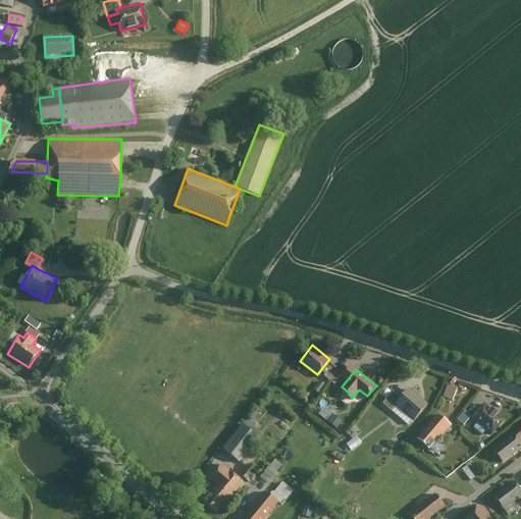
[(443,394),(453,397),(458,384),(448,381),(443,394)]
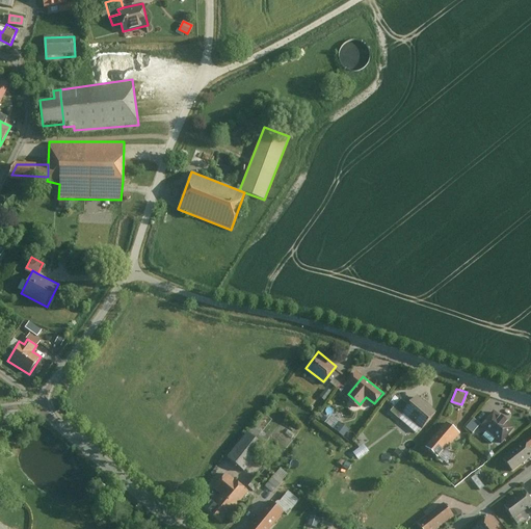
[(435,411),(417,394),(401,413),(419,428),(435,411)]
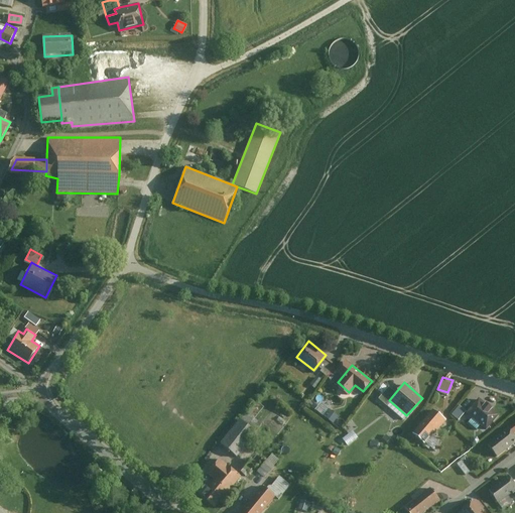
[(466,408),(486,427),(499,412),(479,394),(466,408)]
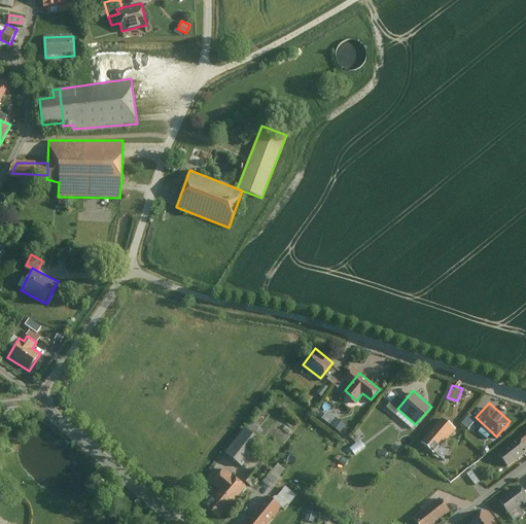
[(467,426),(476,416),(469,411),(460,421),(467,426)]
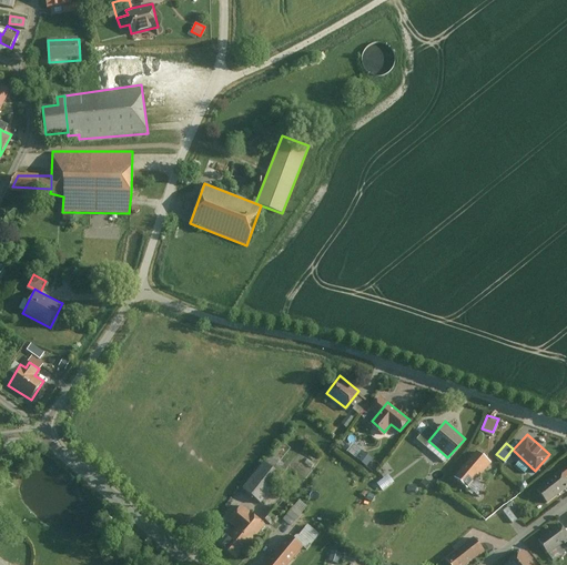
[(361,446),(355,454),(367,463),(373,455),(361,446)]
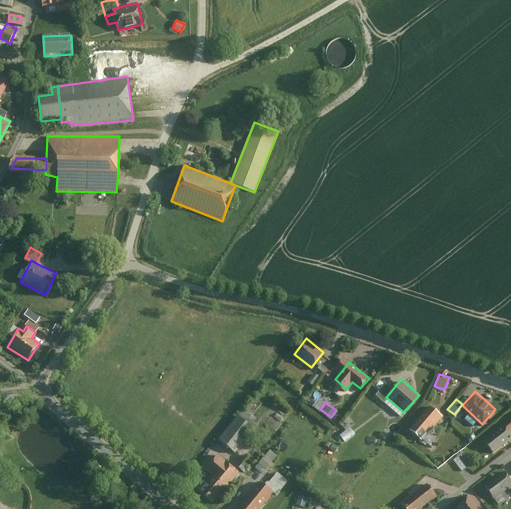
[(218,438),(235,450),(260,417),(244,405),(218,438)]
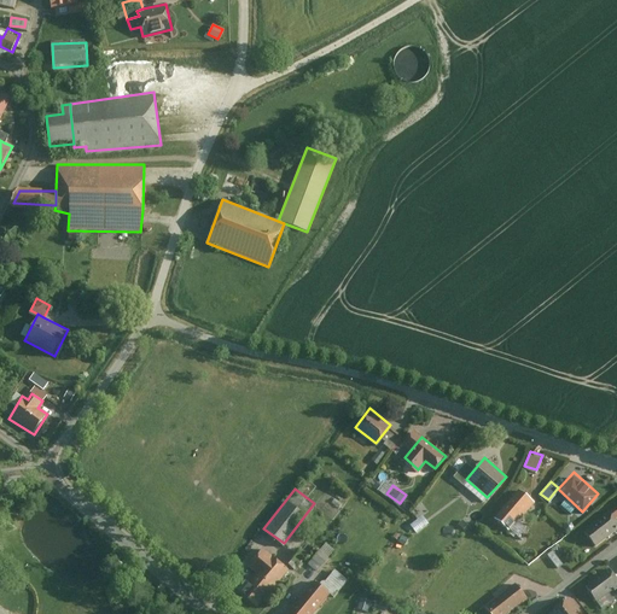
[(508,531),(533,502),(516,489),(493,518),(508,531)]
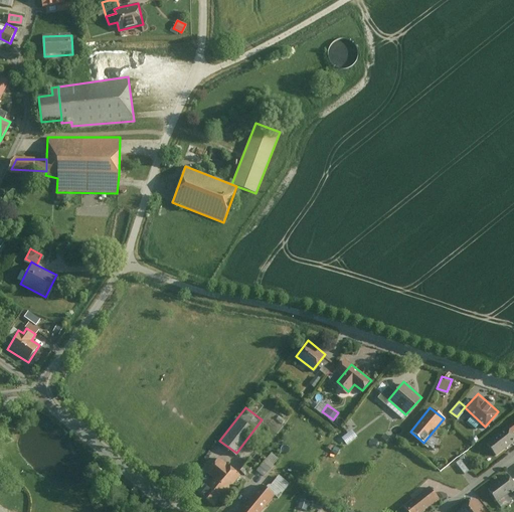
[(496,455),(513,440),(513,437),(510,433),(513,429),(513,418),(486,442),(496,455)]
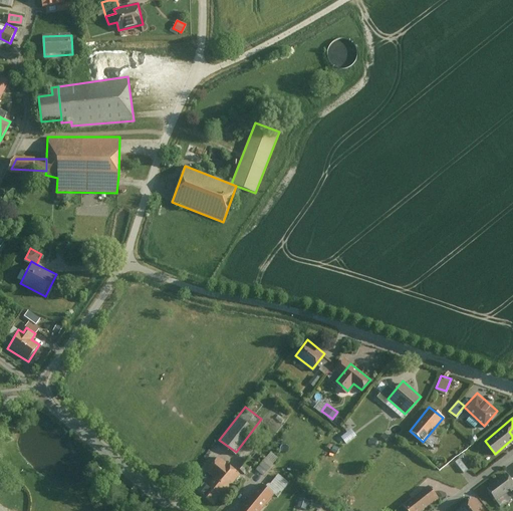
[(352,427),(341,432),(344,440),(356,435),(352,427)]
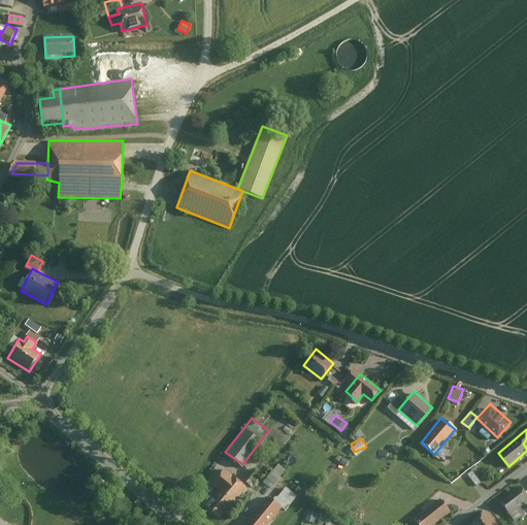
[(277,460),(263,481),(272,487),(286,466),(277,460)]
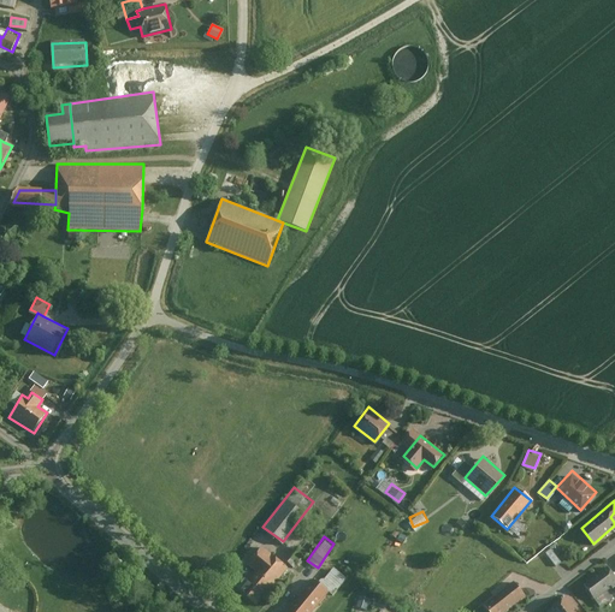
[(255,604),(287,566),(262,547),(250,563),(264,574),(255,583),(248,577),(238,589),(255,604)]
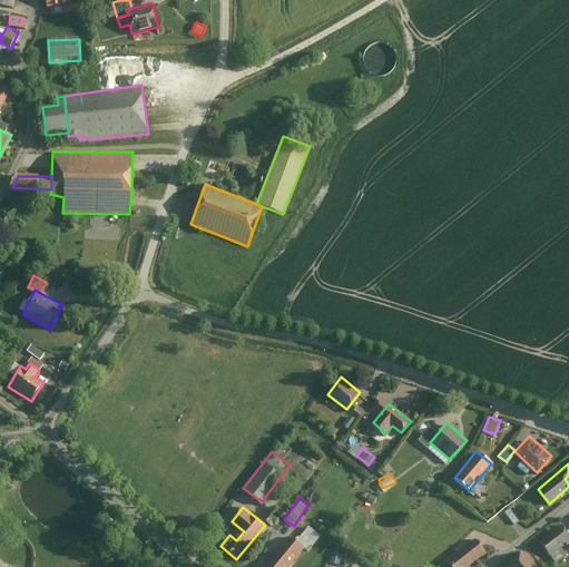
[(307,522),(296,538),(308,547),(321,531),(307,522)]
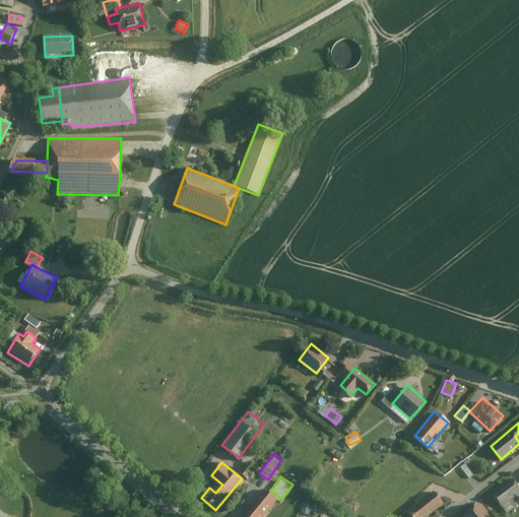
[(518,487),(512,478),(493,493),(502,506),(518,492),(518,487)]
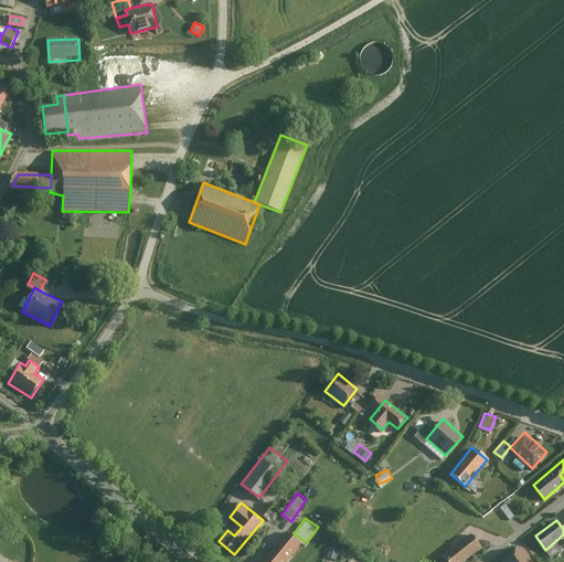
[(283,561),(299,541),(286,531),(262,561),(283,561)]
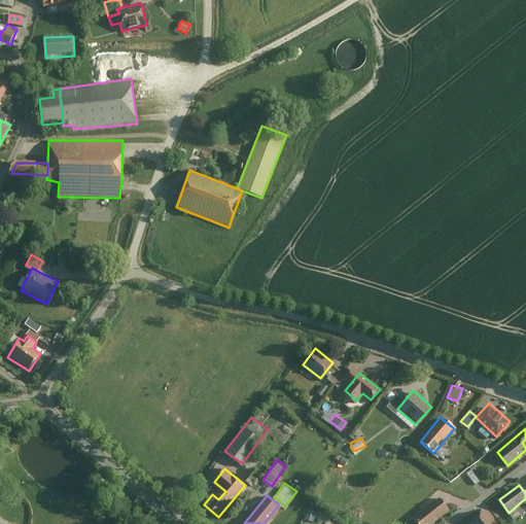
[(427,523),(448,510),(440,498),(413,517),(417,523),(427,523)]
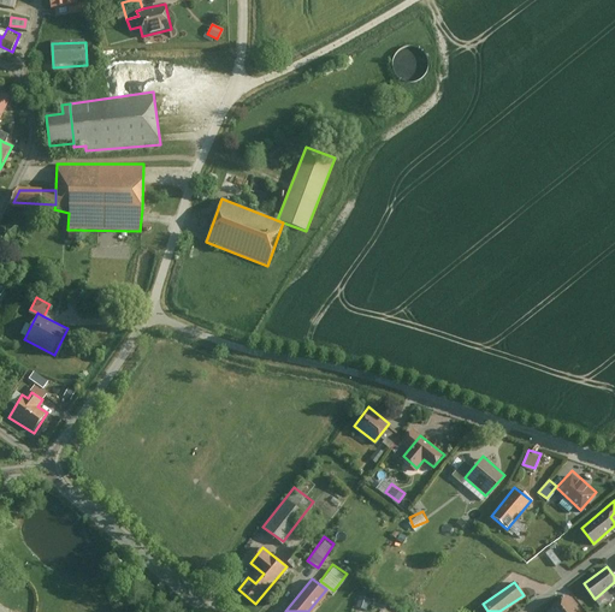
[(368,607),(370,594),(359,593),(356,605),(368,607)]
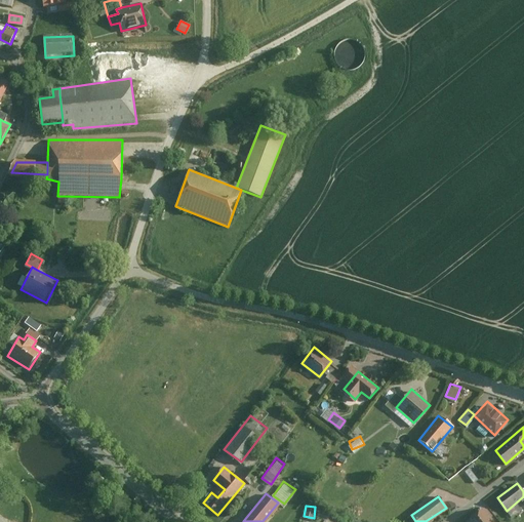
[(493,521),(483,508),(466,520),(467,521),(493,521)]
